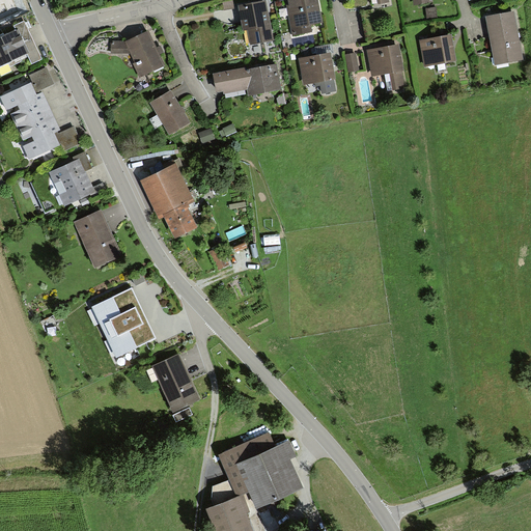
[(249,45),(274,40),(267,0),(264,0),(254,2),(238,5),(243,32),(247,31),(249,45)]
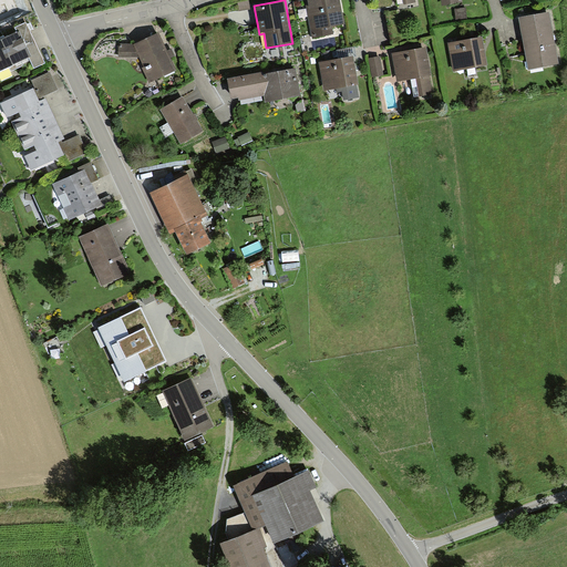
[(306,0),(313,39),(333,35),(332,28),(344,24),(340,0),(306,0)]
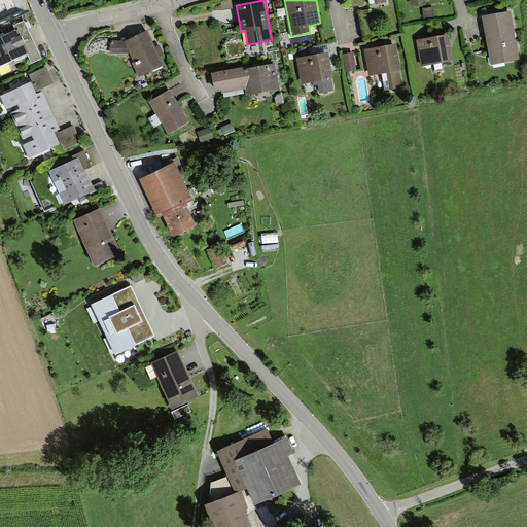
[(433,7),(423,8),(424,20),(434,19),(433,7)]
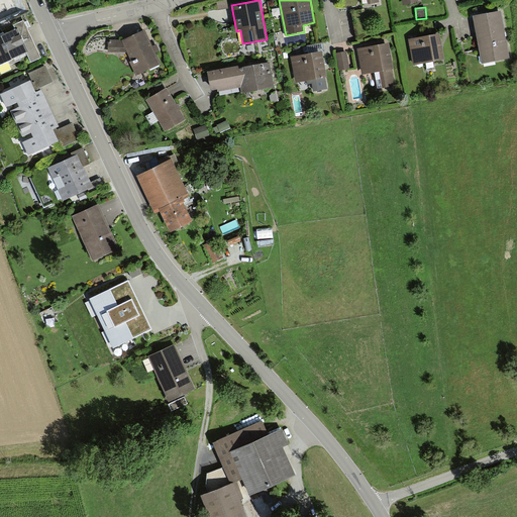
[(501,11),(473,17),(482,63),(510,58),(505,33),(501,11)]
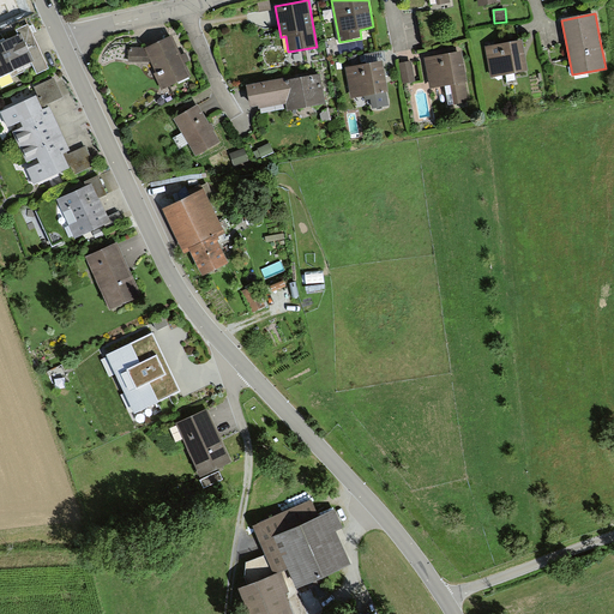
[(5,37),(0,38),(0,83),(25,72),(23,68),(32,64),(37,74),(49,68),(29,24),(16,30),(18,35),(6,40),(5,37)]
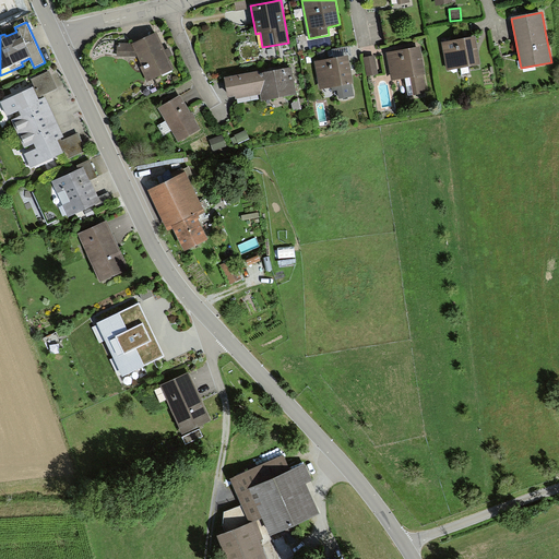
[(147,82),(174,69),(165,51),(156,32),(132,44),(116,43),(116,57),(138,57),(142,66),(140,67),(147,82)]
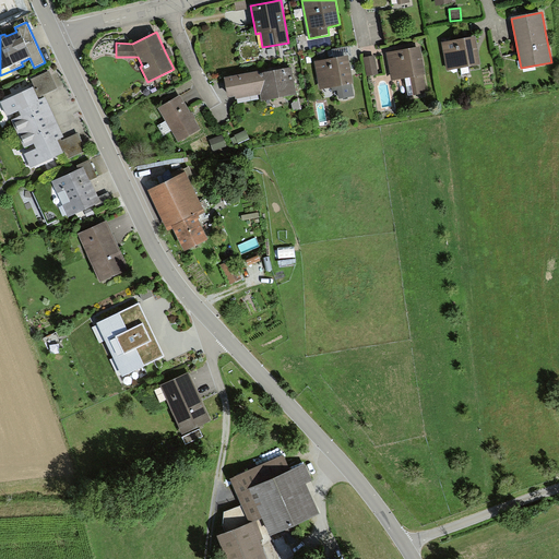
[(475,36),(442,43),(448,71),(480,64),(478,56),(477,51),(475,36)]
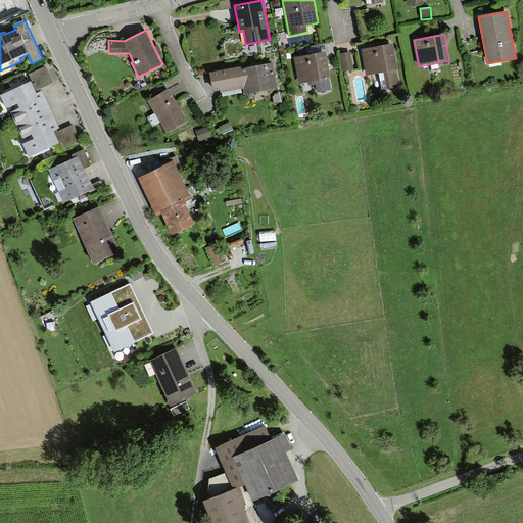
[(393,44),(362,50),(366,76),(384,73),(387,88),(399,86),(396,69),(397,69),(395,57),(393,44)]
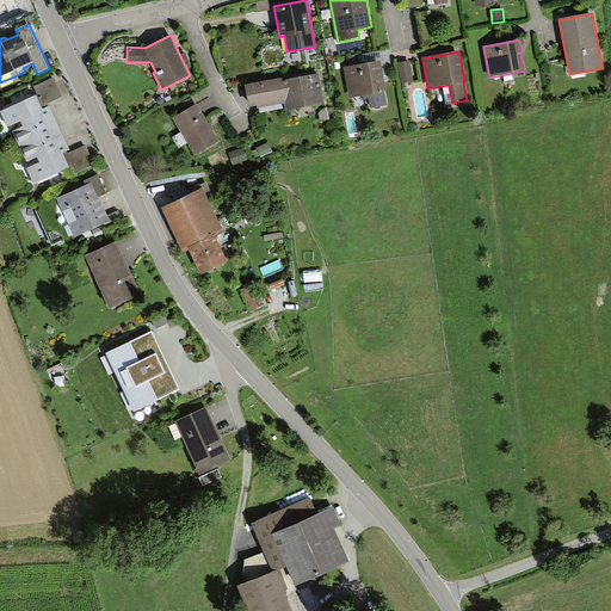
[(382,69),(381,61),(344,68),(349,97),(362,94),(363,99),(369,98),(371,107),(387,105),(384,92),(387,92),(382,69)]
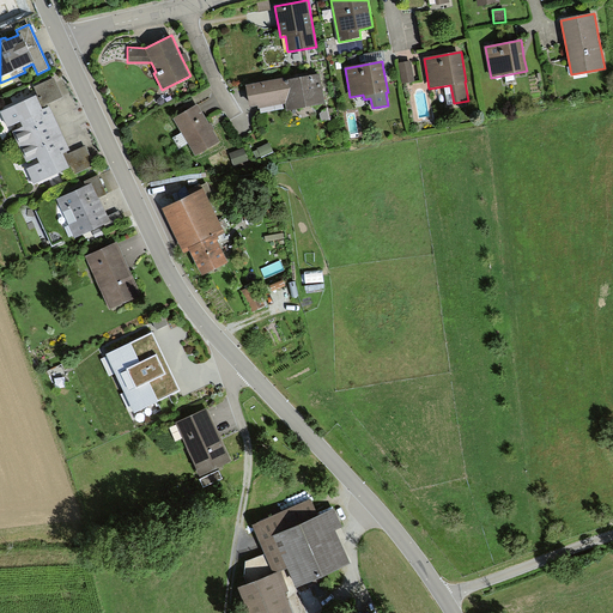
[(411,61),(399,64),(402,84),(416,82),(411,61)]
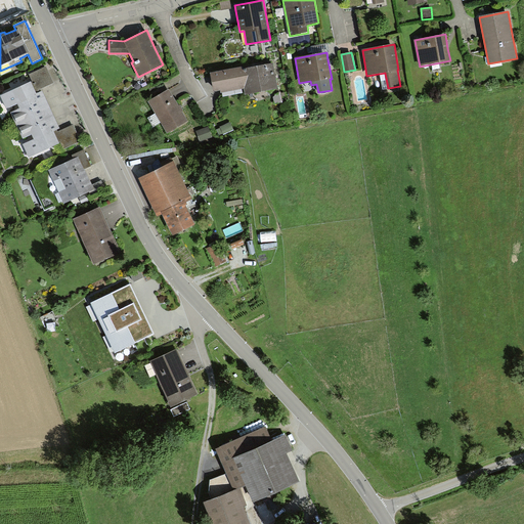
[(277,88),(272,63),(261,66),(243,70),(242,68),(210,73),(214,91),(220,90),(220,92),(245,88),(246,94),(277,88)]
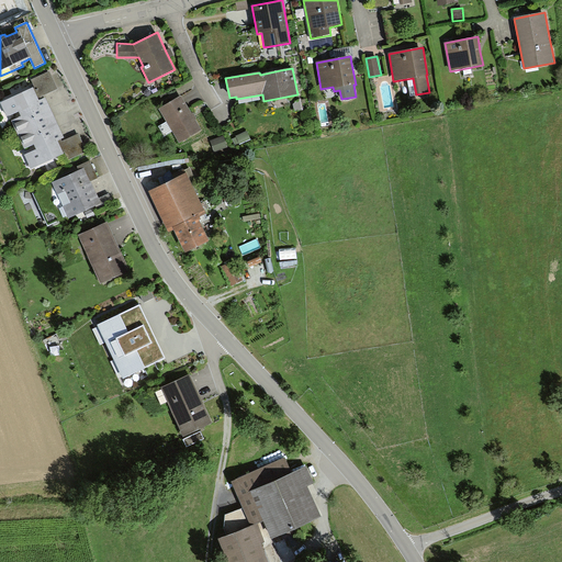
[(42,97),(58,89),(49,71),(30,80),(34,88),(40,100),(43,99),(42,97)]
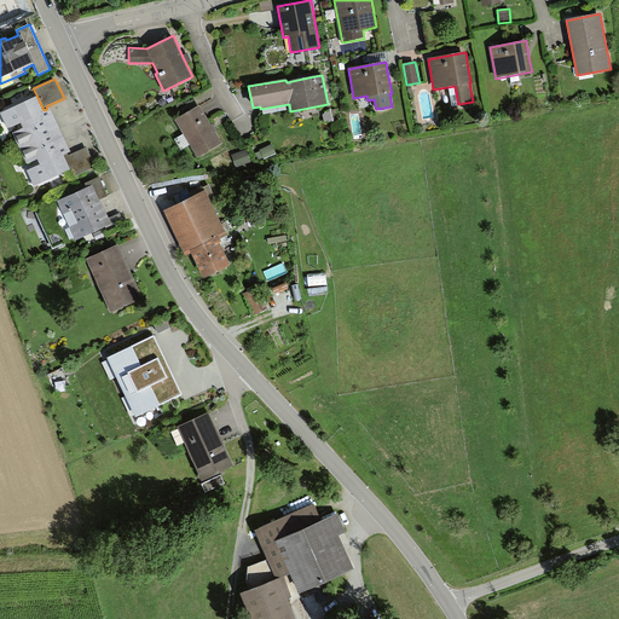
[(28,163),(38,160),(39,165),(27,171),(34,186),(71,169),(64,155),(68,154),(71,152),(65,139),(55,117),(51,106),(47,109),(44,110),(38,97),(1,114),(7,127),(21,121),(24,128),(15,133),(28,163)]
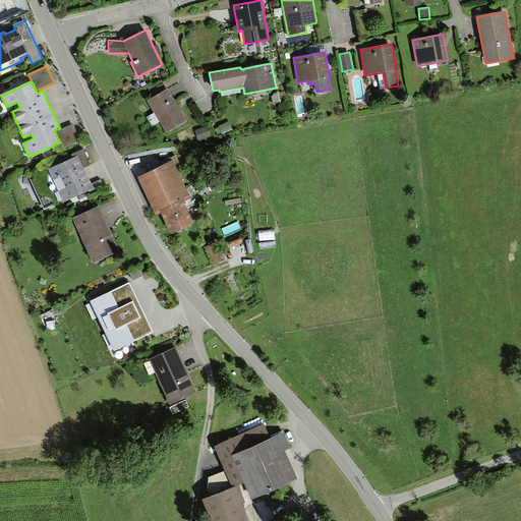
[(168,89),(149,100),(167,132),(186,120),(178,107),(168,89)]
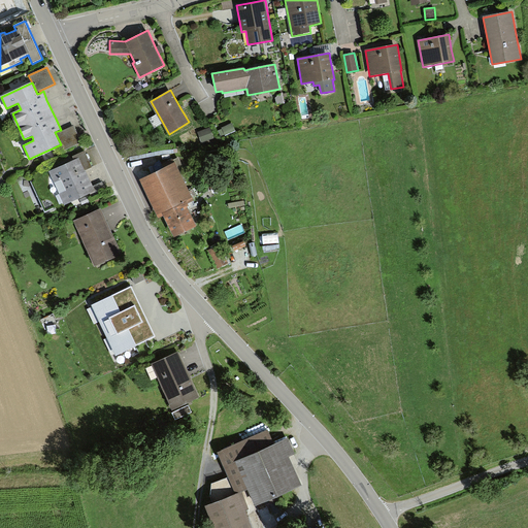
[(223,129),(219,131),(221,136),(225,134),(226,136),(236,131),(232,123),(222,128),(223,129)]
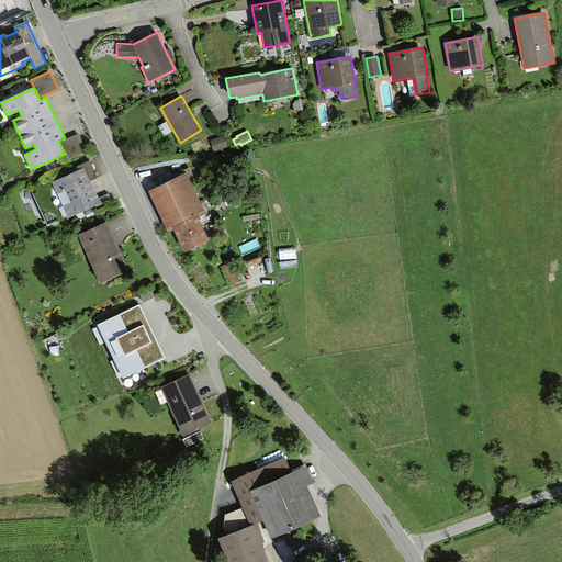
[(62,139),(58,141),(65,154),(67,160),(87,152),(79,133),(63,141),(62,139)]
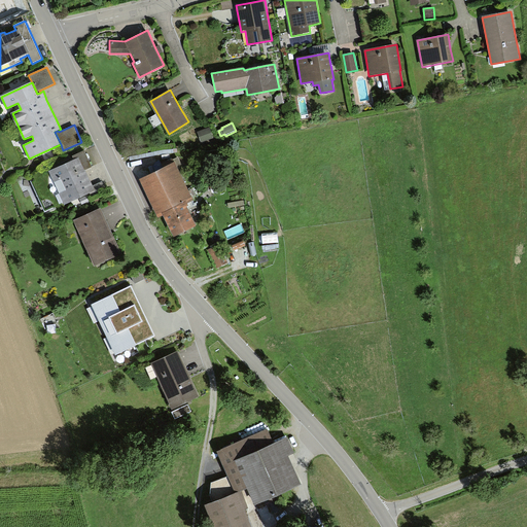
[(210,128),(198,132),(202,143),(214,138),(210,128)]
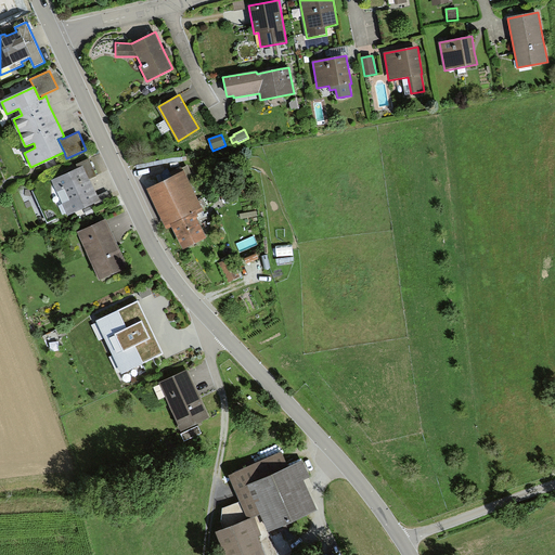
[(77,168),(51,181),(67,215),(100,199),(91,182),(90,179),(98,176),(89,157),(76,164),(77,168)]
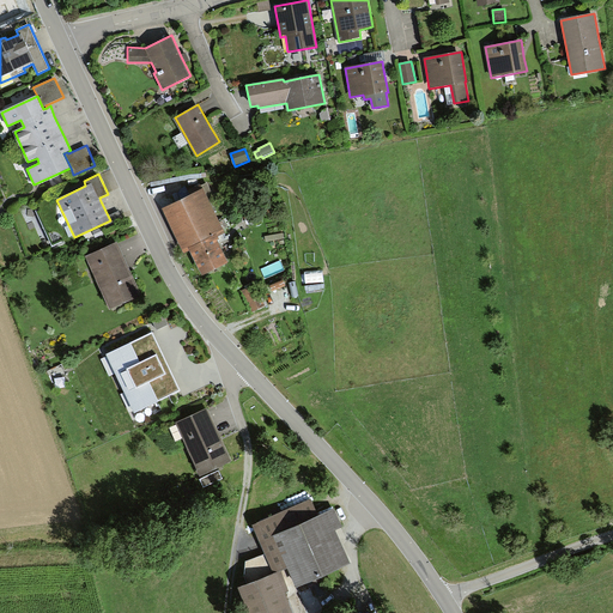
[(204,190),(163,210),(183,253),(189,249),(201,274),(228,261),(216,236),(224,232),(204,190)]
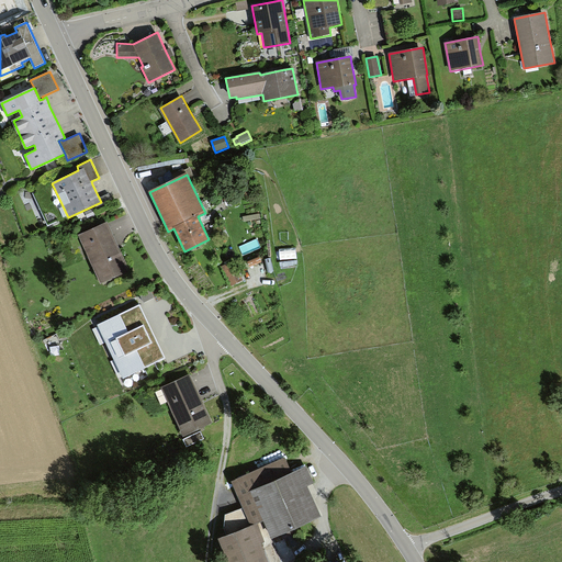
[(107,223),(79,235),(101,283),(130,270),(117,244),(107,223)]
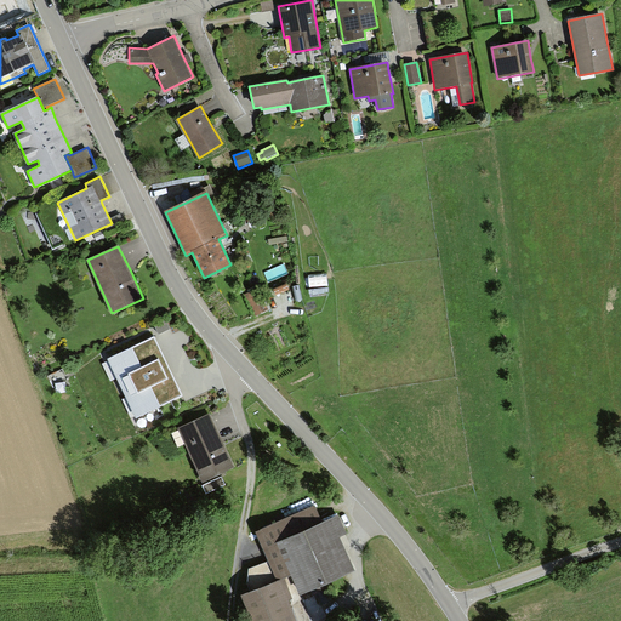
[(266,272),(268,281),(289,275),(286,266),(266,272)]
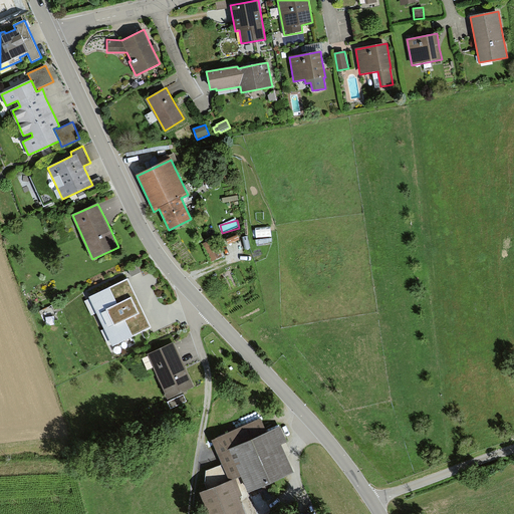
[(256,228),(257,238),(272,237),(271,227),(256,228)]
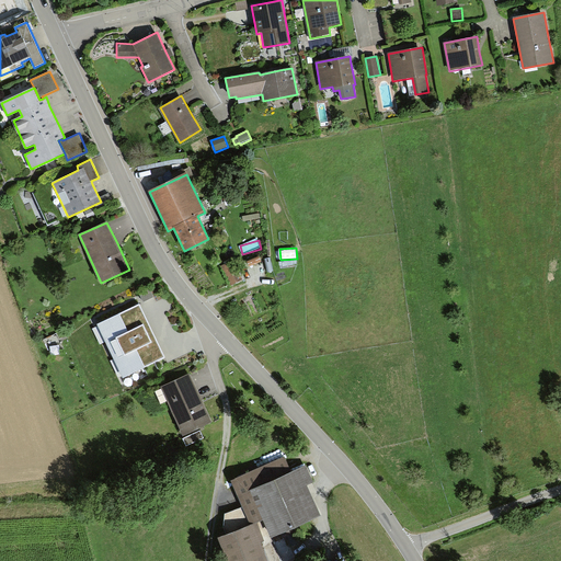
[(235,260),(221,265),(229,285),(242,279),(235,260)]
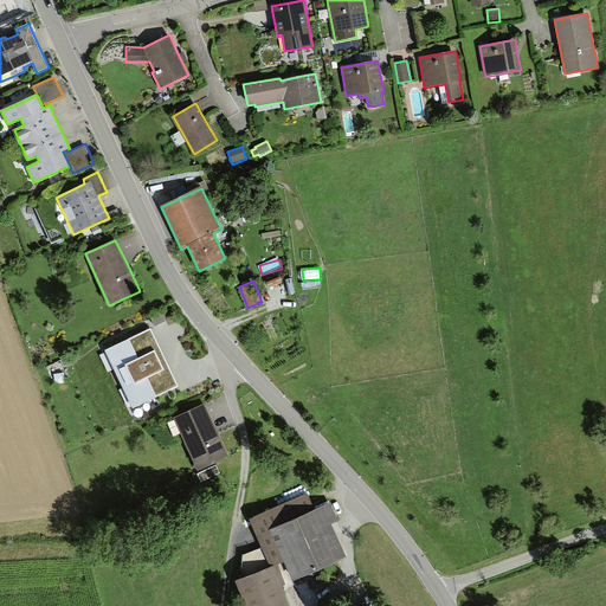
[(161,311),(150,317),(155,326),(166,321),(161,311)]
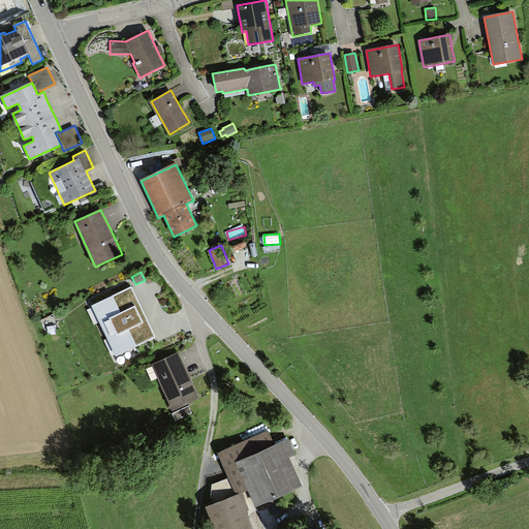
[(155,338),(131,287),(92,306),(116,355),(155,338)]
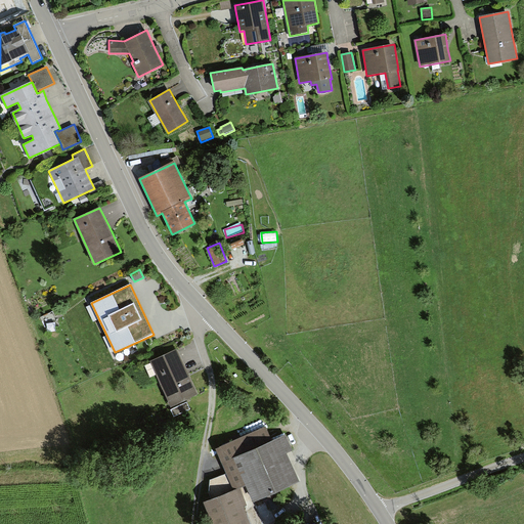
[(178,350),(151,361),(171,404),(198,393),(187,369),(178,350)]
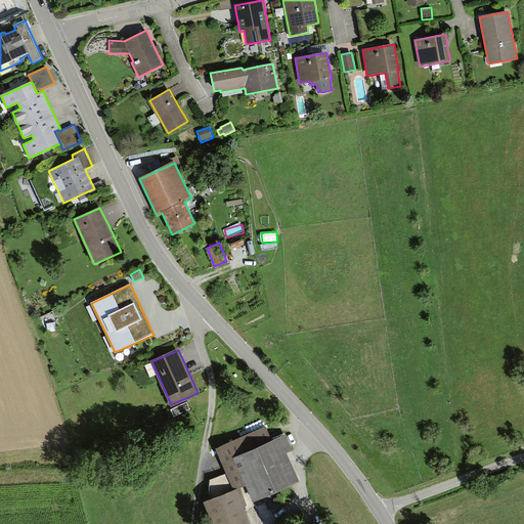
[(186,401),(171,408),(174,415),(189,407),(186,401)]
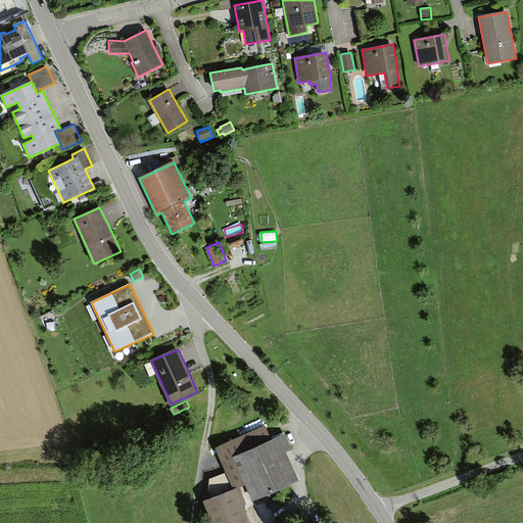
[(267,426),(216,447),(233,488),(245,483),(253,501),(297,481),(285,452),(291,448),(285,434),(272,439),(267,426)]
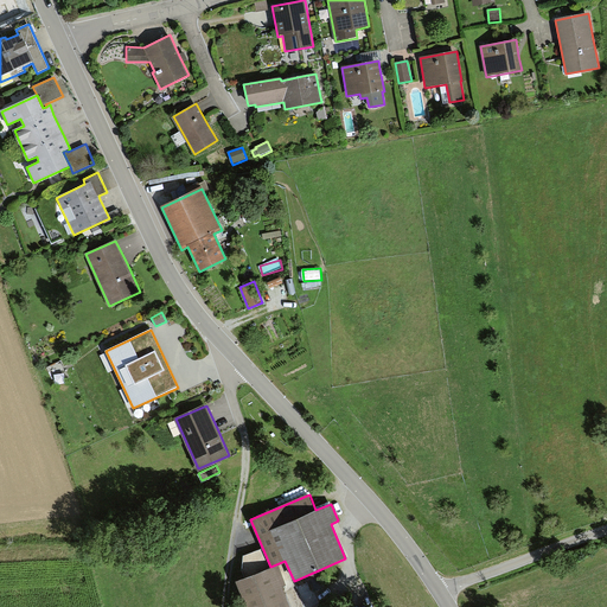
[(237,583),(246,606),(289,606),(283,589),(287,588),(279,567),(237,583)]
